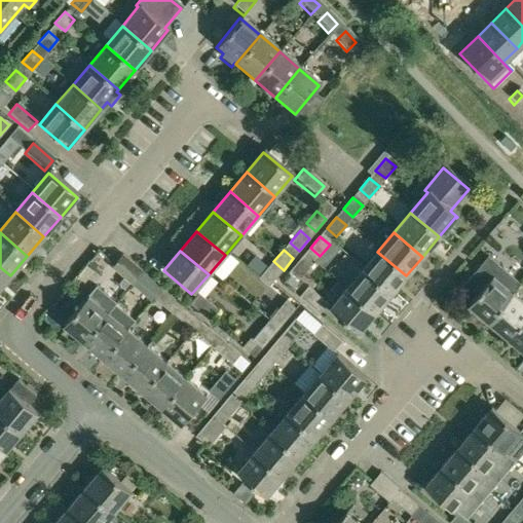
[(377,252),(361,270),(389,295),(406,275),(377,252)]
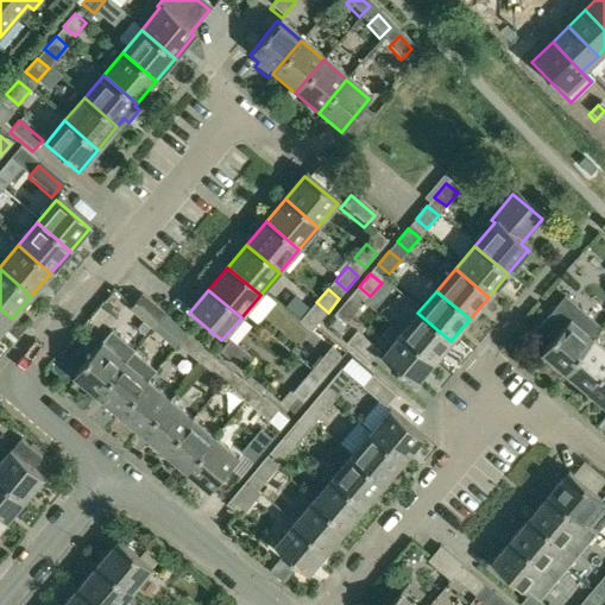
[(352,295),(340,309),(351,319),(363,306),(352,295)]
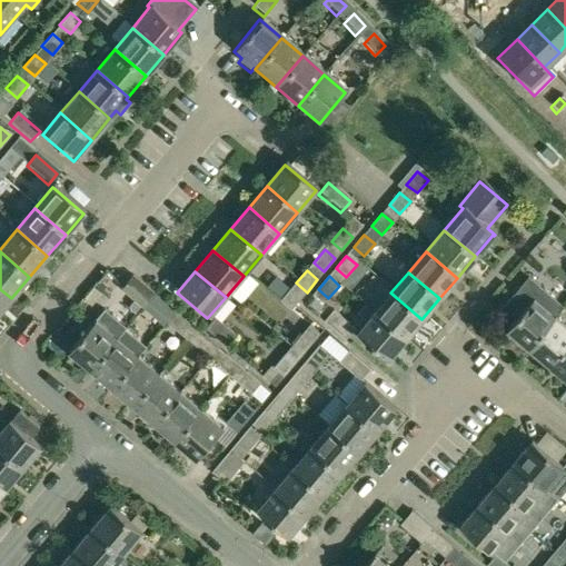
[(525,279),(499,309),(513,321),(504,333),(525,350),(552,319),(560,309),(525,279)]
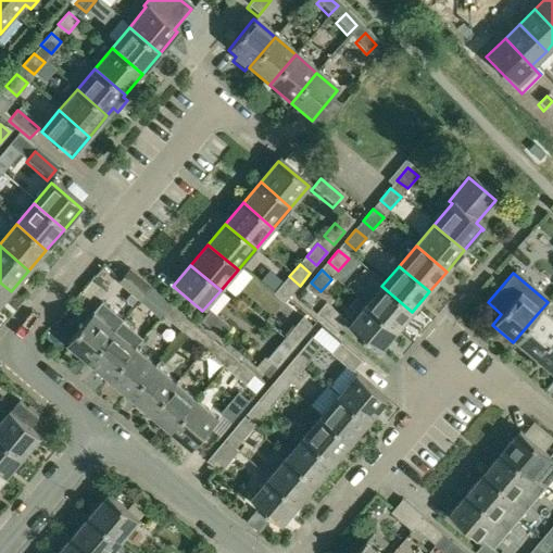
[(0,304),(11,291),(0,283),(0,304)]
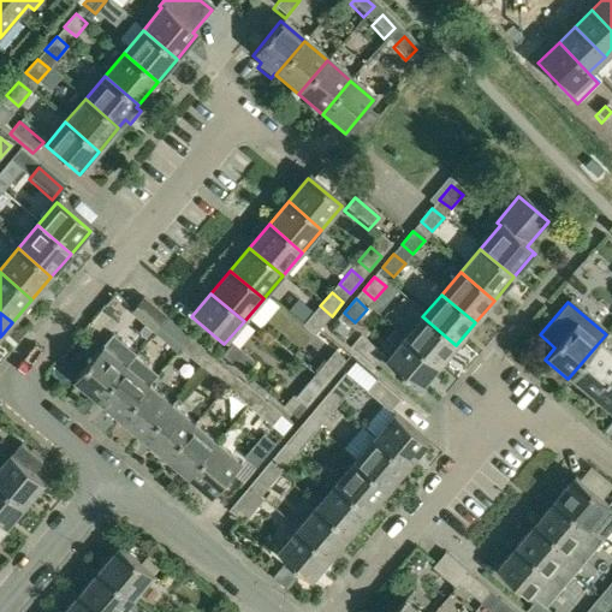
[(312,315),(299,330),(312,339),(324,325),(312,315)]
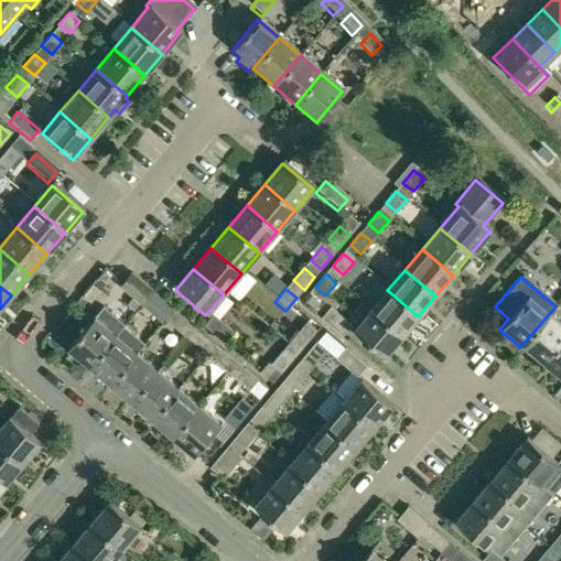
[(387,290),(369,311),(400,337),(418,316),(387,290)]
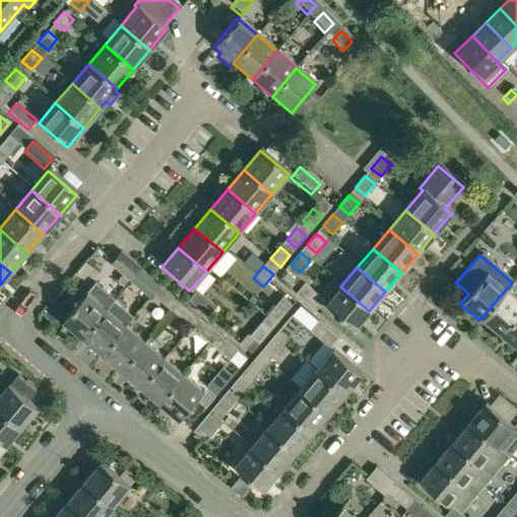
[(146,278),(138,288),(149,298),(157,288),(146,278)]
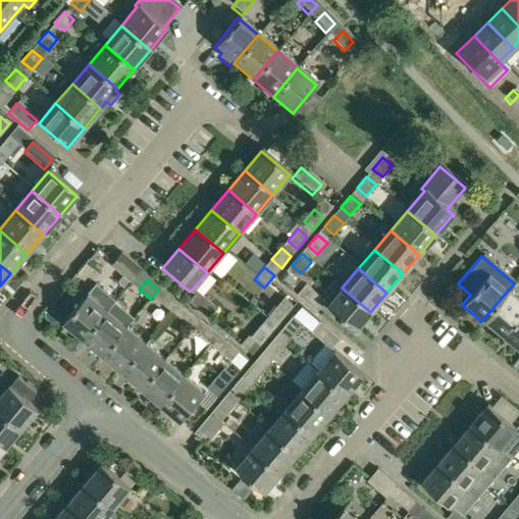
[(85,297),(60,324),(81,342),(112,304),(113,302),(94,286),(85,297)]
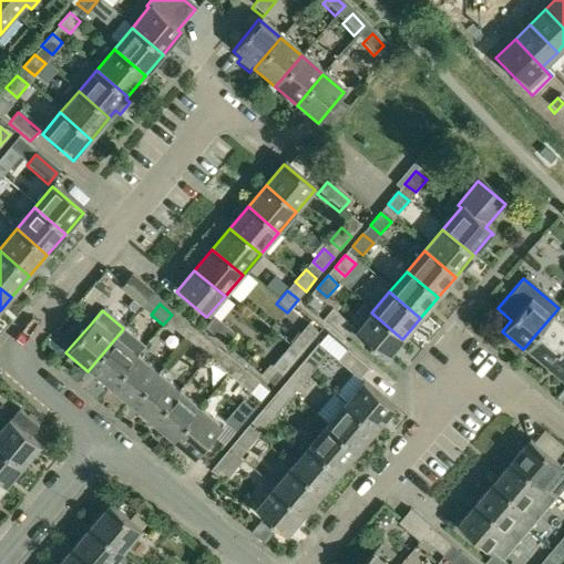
[(371,313),(354,335),(385,360),(402,339),(371,313)]
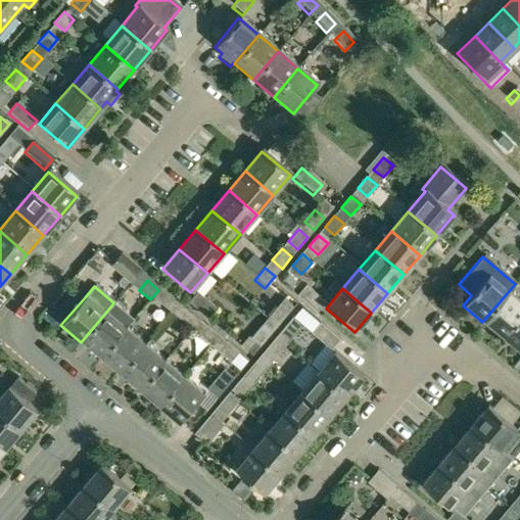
[(303,289),(295,298),(315,315),(323,305),(303,289)]
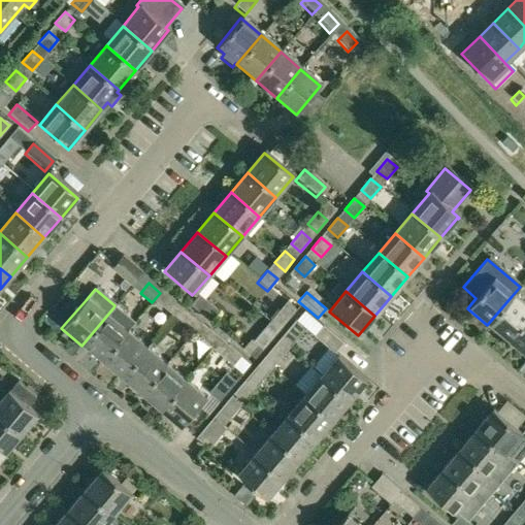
[(524,306),(512,296),(487,325),(506,341),(524,319),(524,306)]
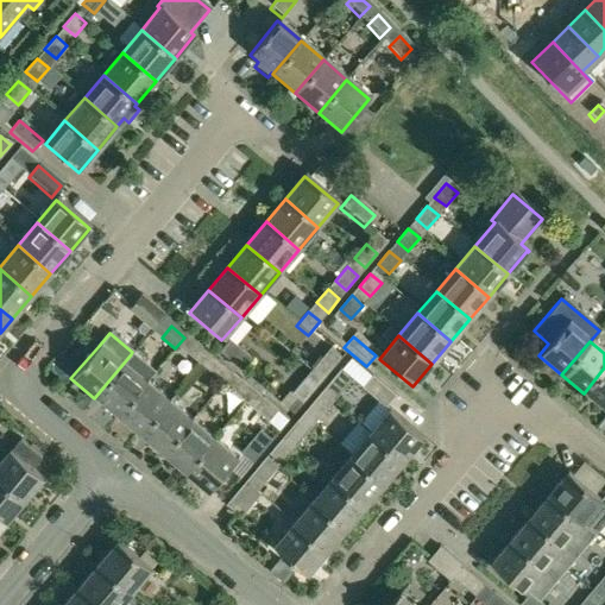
[(227,342),(216,354),(239,375),(250,363),(227,342)]
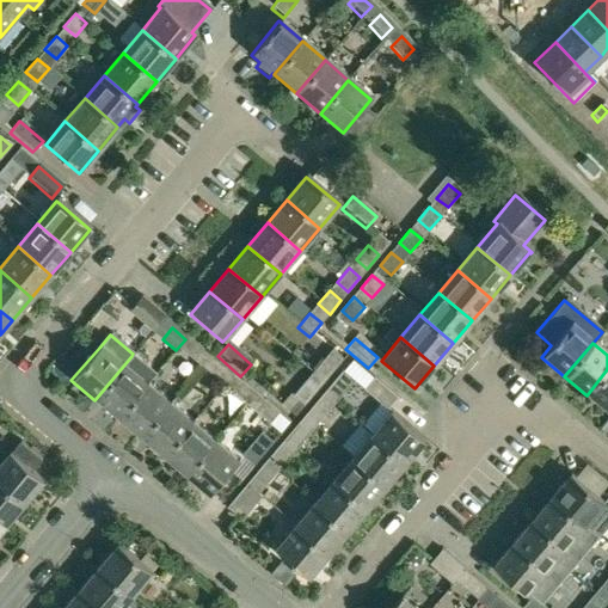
[(195,347),(185,357),(198,369),(208,357),(195,347)]
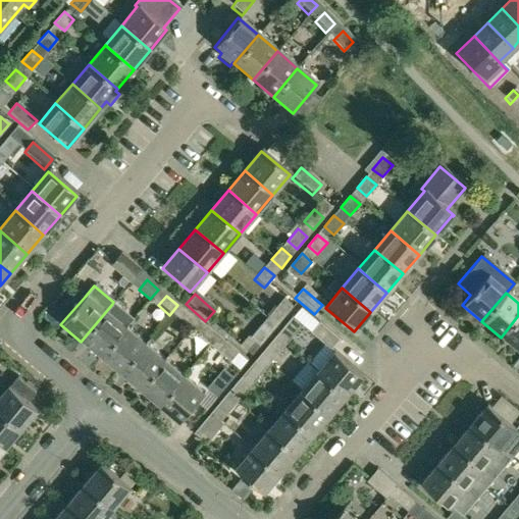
[(274,309),(265,320),(274,328),(284,317),(283,316),(292,308),(282,300),(274,309)]
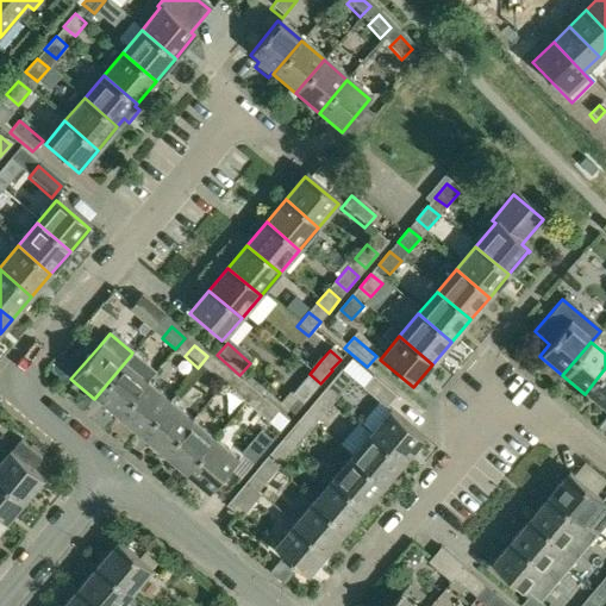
[(131,355),(94,399),(117,418),(144,385),(154,374),(131,355)]
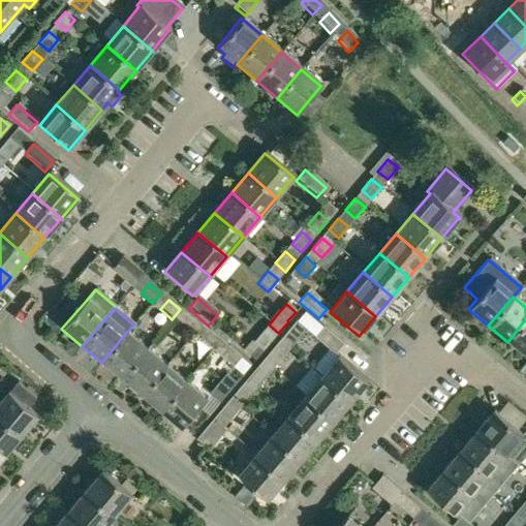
[(188,316),(180,326),(191,336),(199,326),(188,316)]
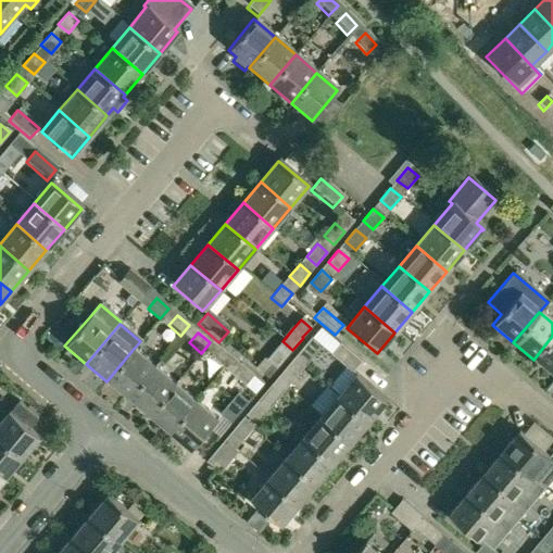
[(552,336),(533,360),(552,376),(552,336)]
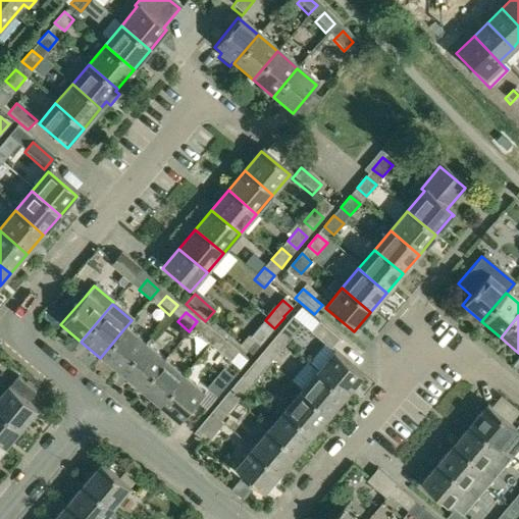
[(290,319),(280,330),(290,340),(300,327),(290,319)]
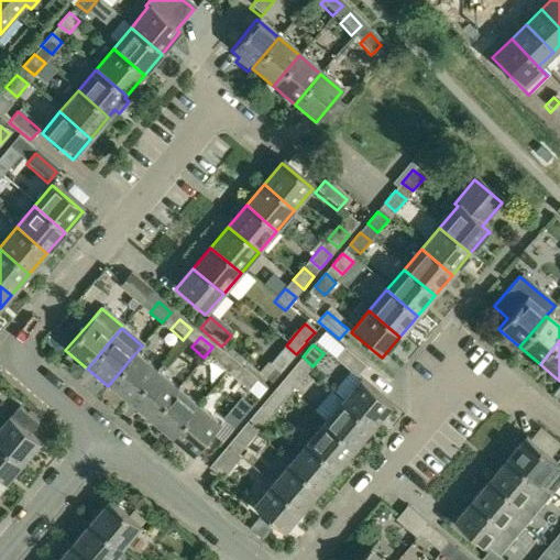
[(278,375),(296,354),(286,346),(268,366),(278,375)]
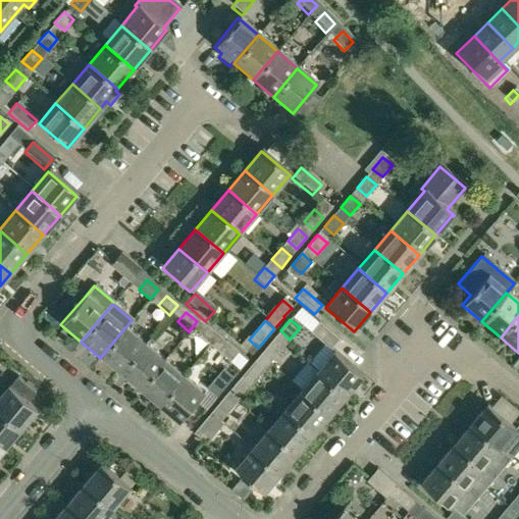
[(317,324),(308,335),(328,352),(336,342),(317,324)]
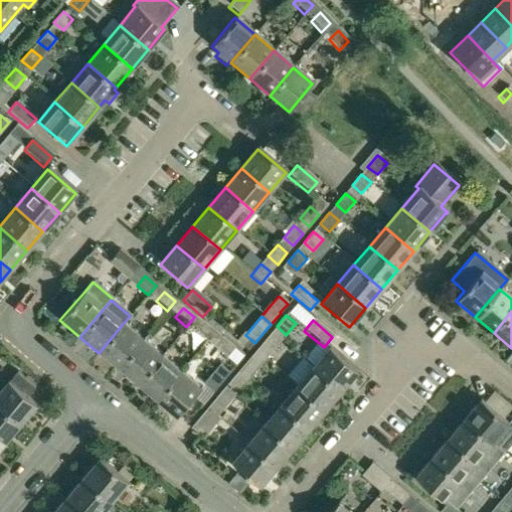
[(201,324),(193,333),(205,343),(213,333),(201,324)]
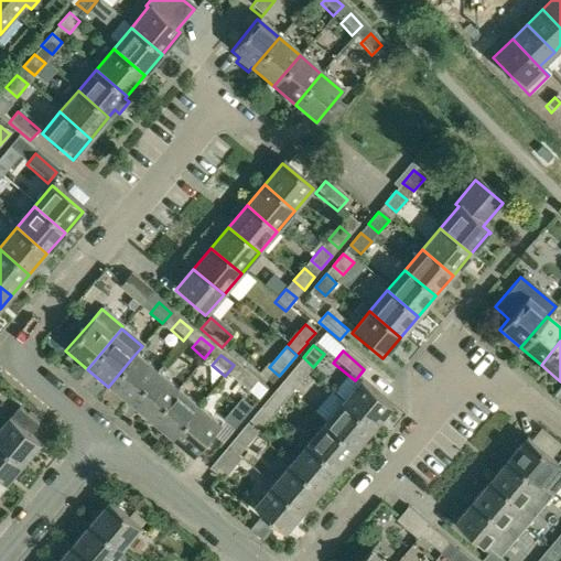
[(133,356),(108,387),(129,405),(154,374),(133,356)]
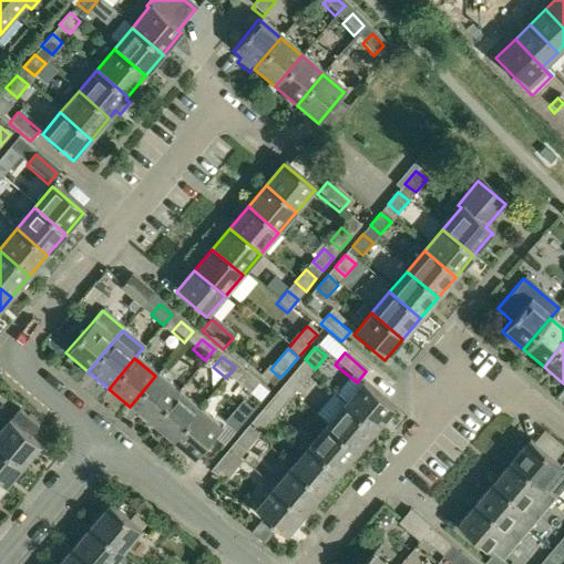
[(297,368),(286,380),(297,389),(308,377),(297,368)]
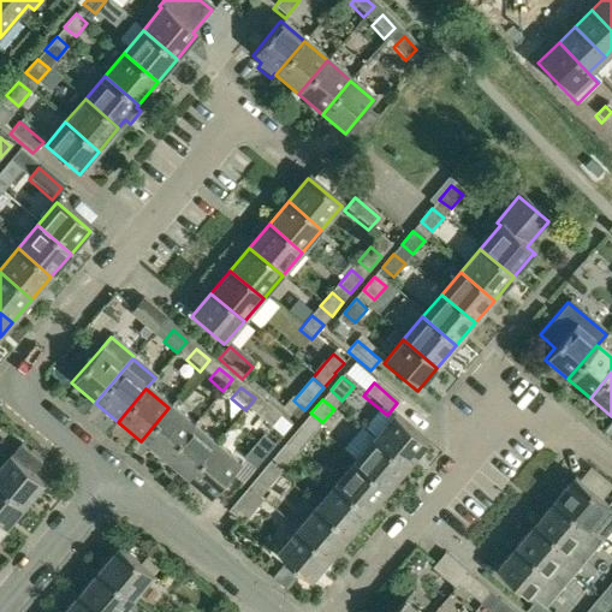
[(263,406),(254,417),(268,429),(278,417),(263,406)]
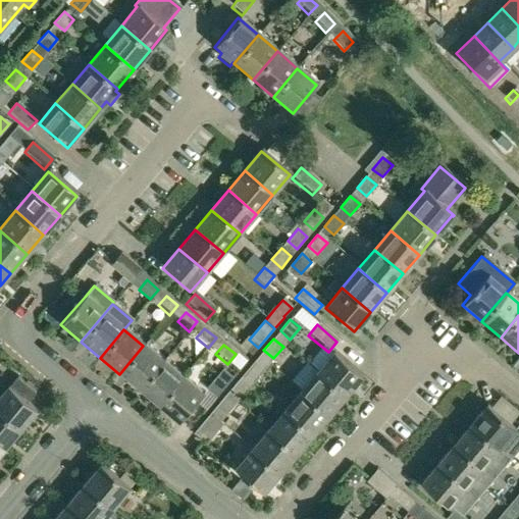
[(143,346),(119,374),(139,391),(163,362),(143,346)]
